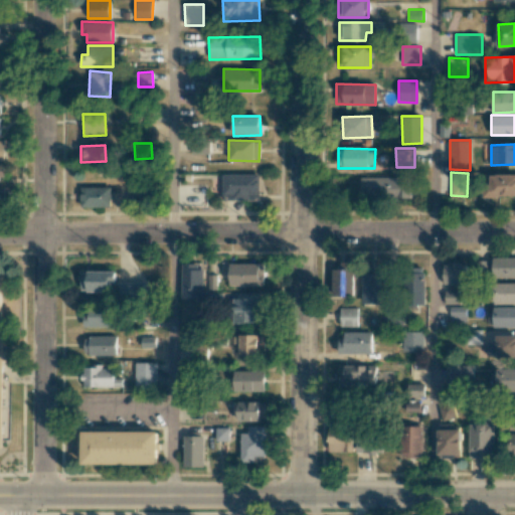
[(223,205),(231,205),(231,200),(260,200),(260,174),(222,175),(223,205)]
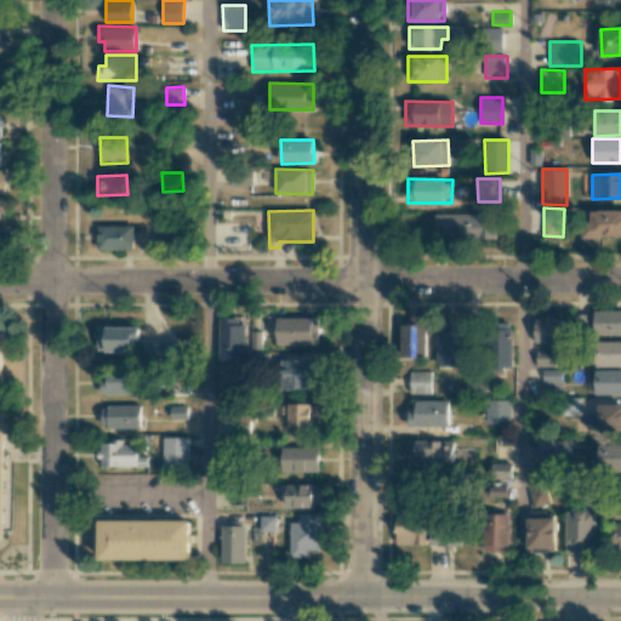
[(587,238),(620,237),(620,210),(586,211),(587,238)]
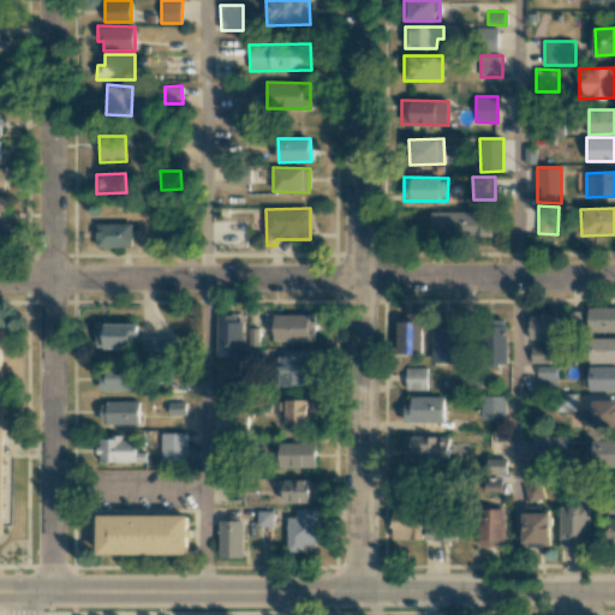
[(477,212),(431,212),(431,236),(491,237),(491,218),(477,218),(477,212)]
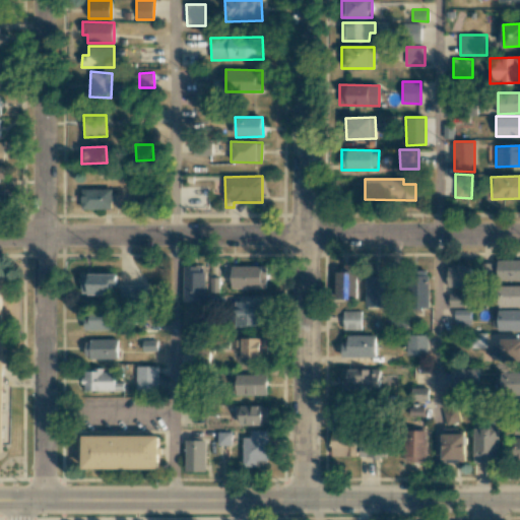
[(82,208),(106,209),(106,189),(82,188),(82,208)]
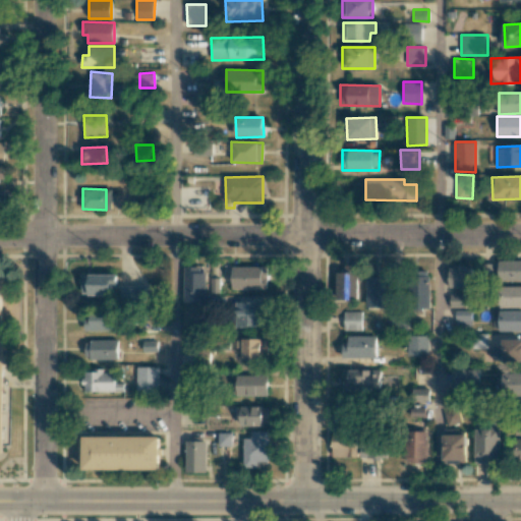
[(520,261),(499,261),(498,280),(520,280),(520,261)]
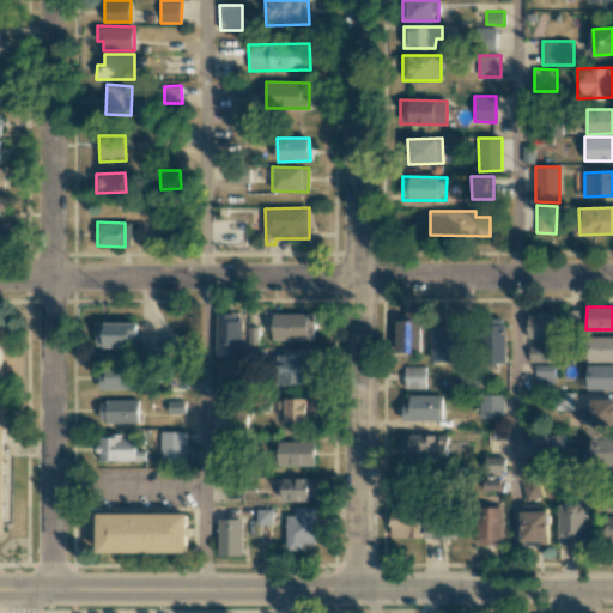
[(395,352),(422,352),(420,311),(404,311),(404,320),(395,320),(395,352)]
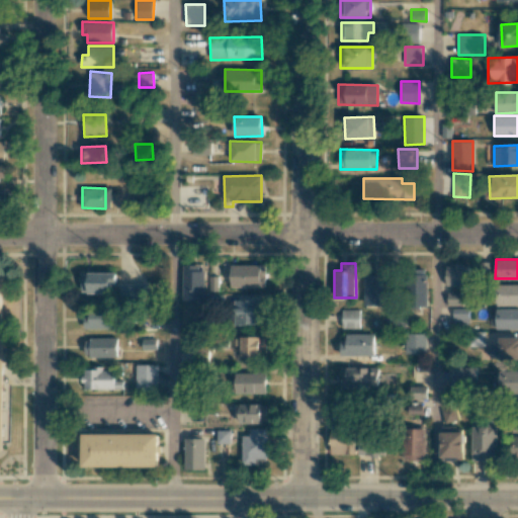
[(265,287),(265,264),(231,265),(231,287),(265,287)]
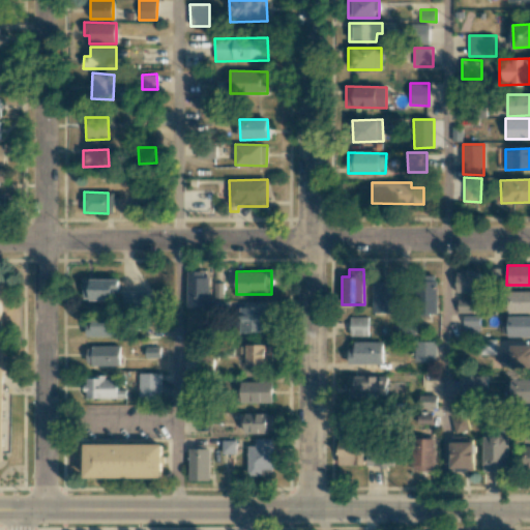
[(457,272),(457,292),(479,292),(479,271),(457,272)]
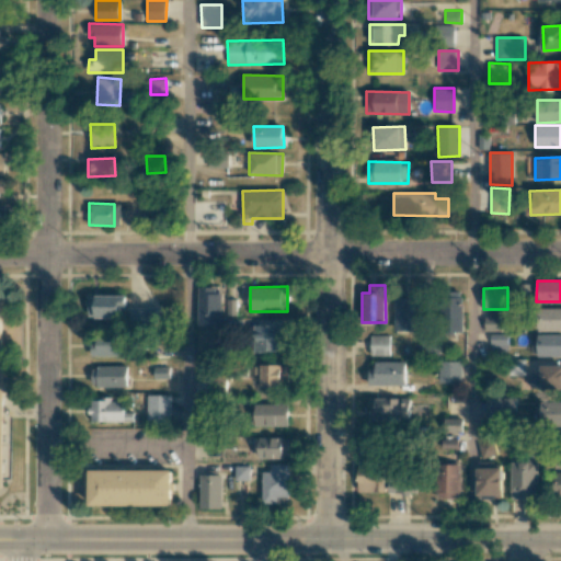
[(221,325),(221,289),(198,288),(198,324),(221,325)]
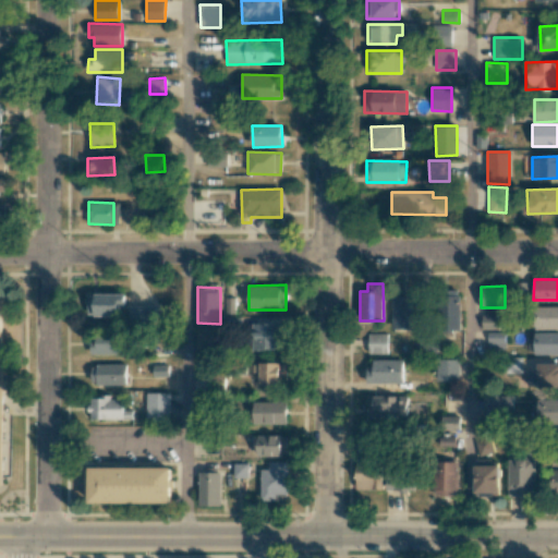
[(461,330),(460,290),(444,290),(445,330),(461,330)]
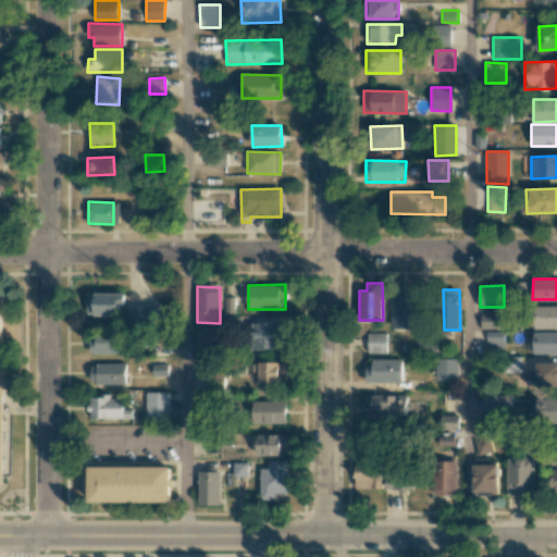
[(124,293),(86,294),(87,316),(119,316),(119,306),(125,306),(124,293)]
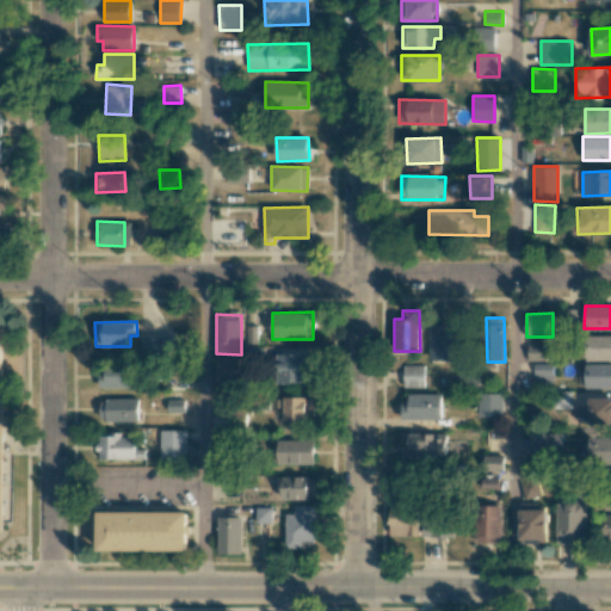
[(431,360),(455,359),(455,338),(460,338),(458,323),(430,325),(431,360)]
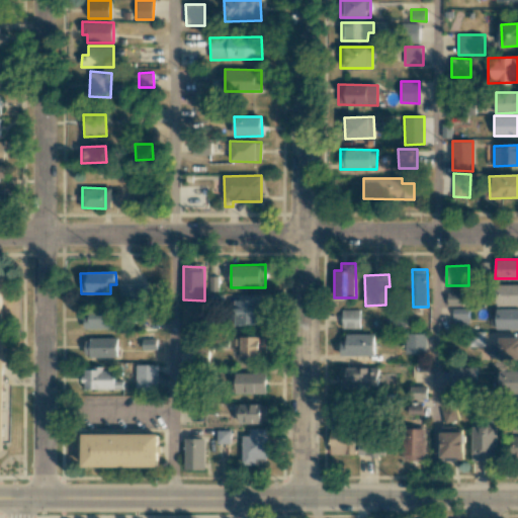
[(144,283),(119,284),(119,301),(145,300),(144,283)]
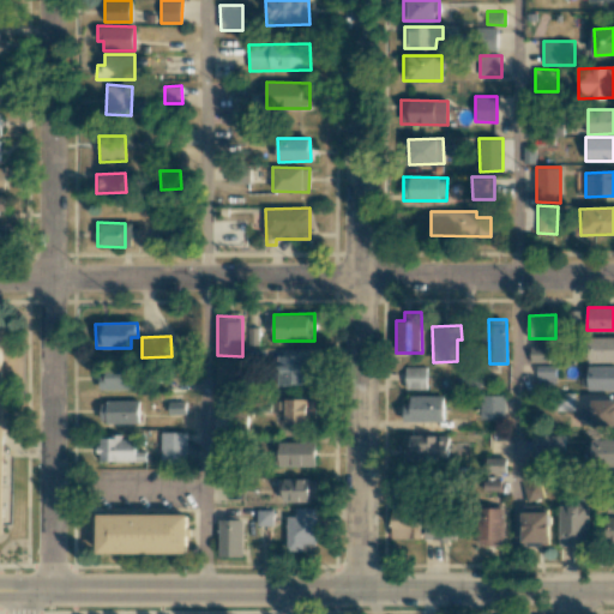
[(613,336),(587,337),(587,362),(613,361),(613,336)]
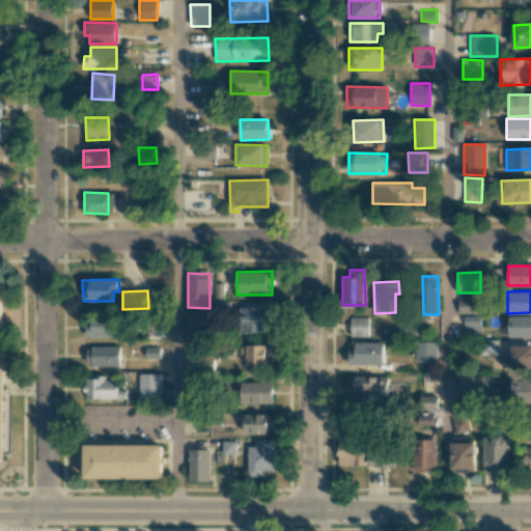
[(474,313),(474,300),(458,300),(459,313),(474,313)]
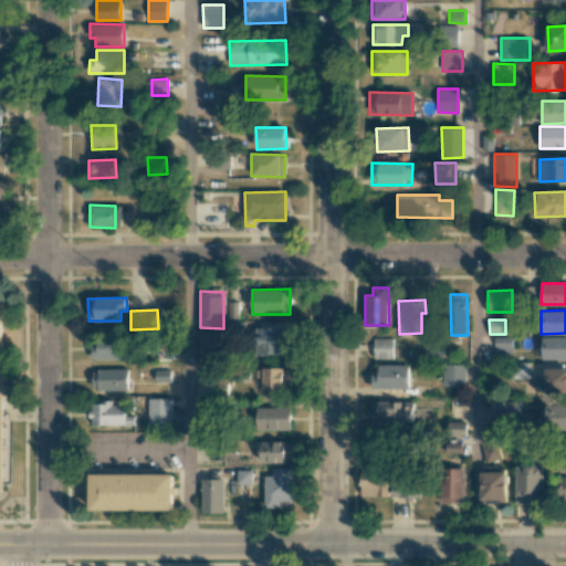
[(285,356),(285,345),(290,345),(291,328),(257,327),(257,355),(285,356)]
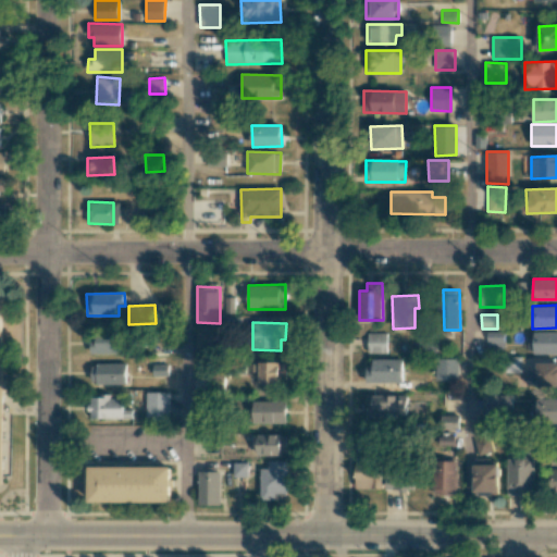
[(505,332),(487,331),(486,347),(504,348),(505,332)]
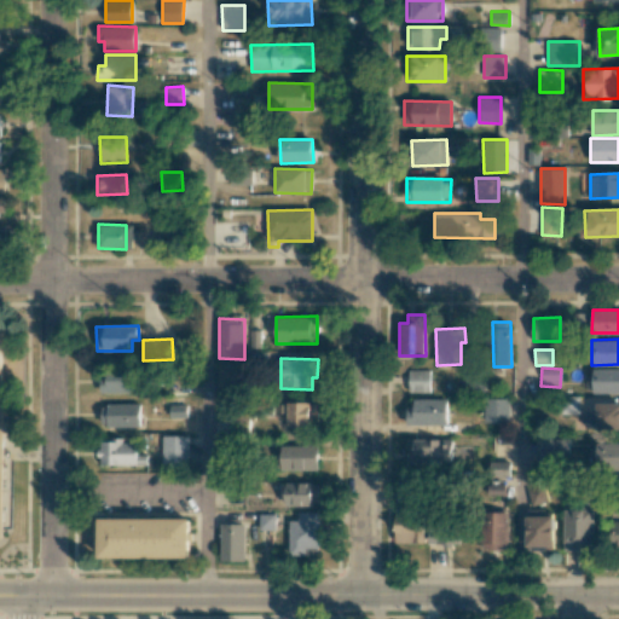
[(100,393),(138,392),(137,369),(100,370),(100,393)]
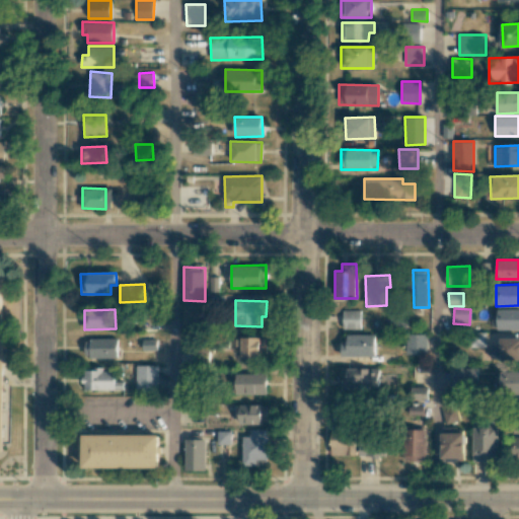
[(518,309),(497,309),(497,329),(518,328),(518,309)]
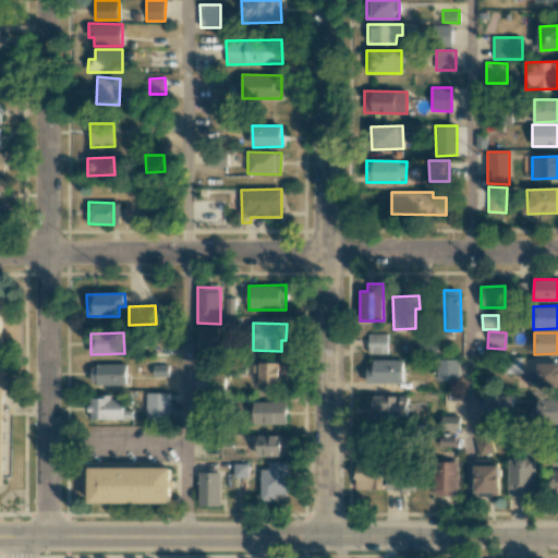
[(387,334),(368,334),(368,353),(388,353),(387,334)]
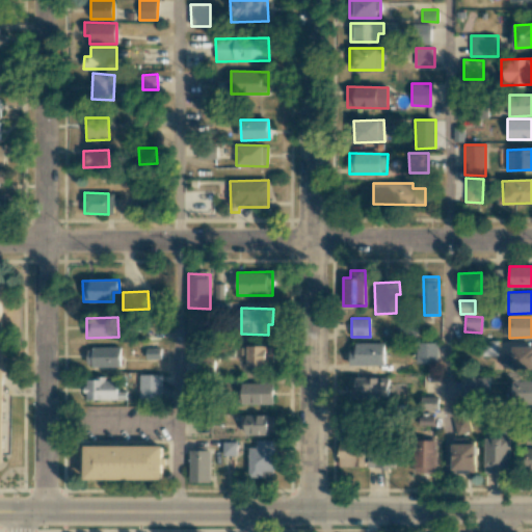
[(498,341),(480,341),(480,355),(499,355),(498,341)]
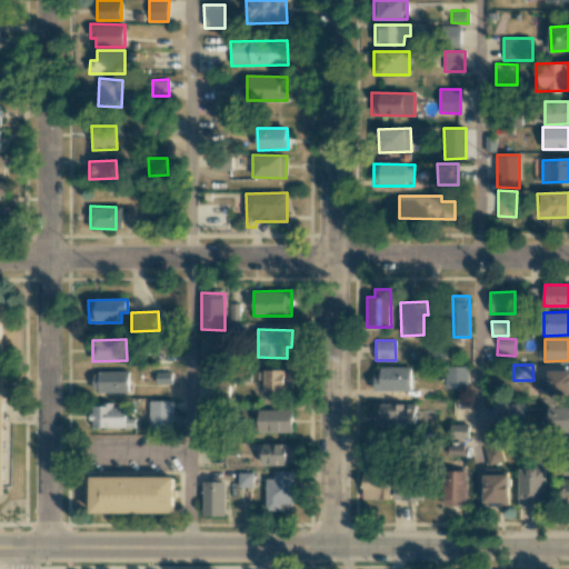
[(469,367),(446,366),(446,388),(468,389),(469,367)]
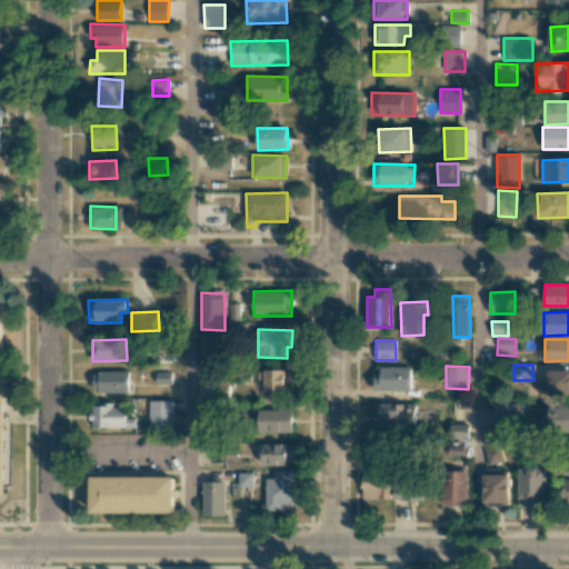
[(373,375),(375,391),(412,390),(411,367),(380,367),(380,375),(373,375)]
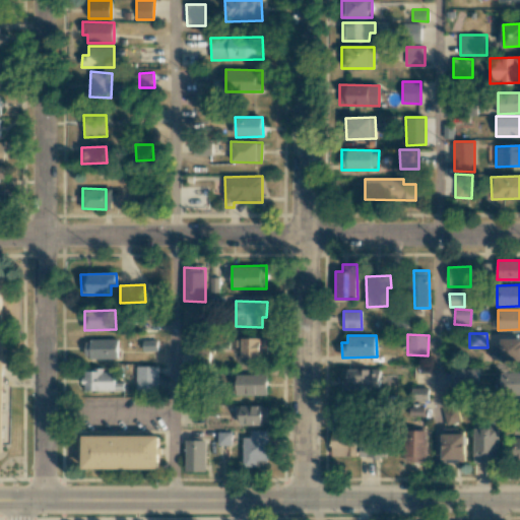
[(236,338),(236,347),(242,347),(242,356),(266,356),(266,338),(236,338)]
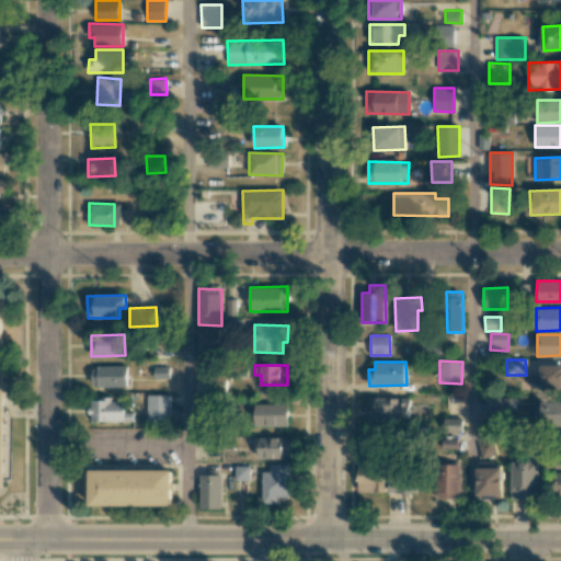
[(560,365),(541,365),(541,377),(531,376),(531,388),(560,388),(560,365)]
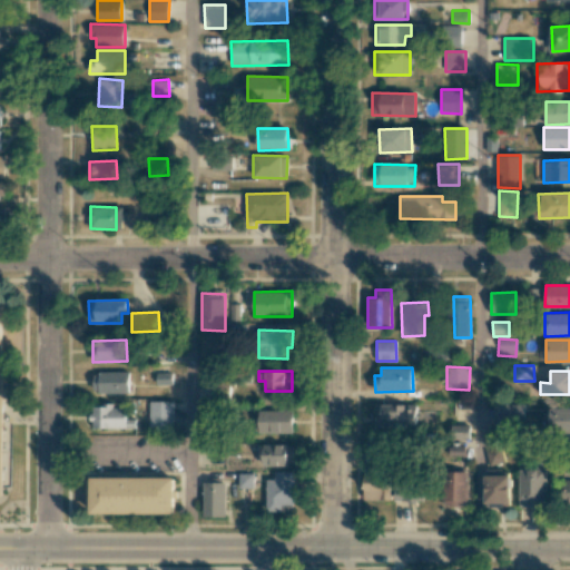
[(129,393),(128,372),(92,373),(92,393),(129,393)]
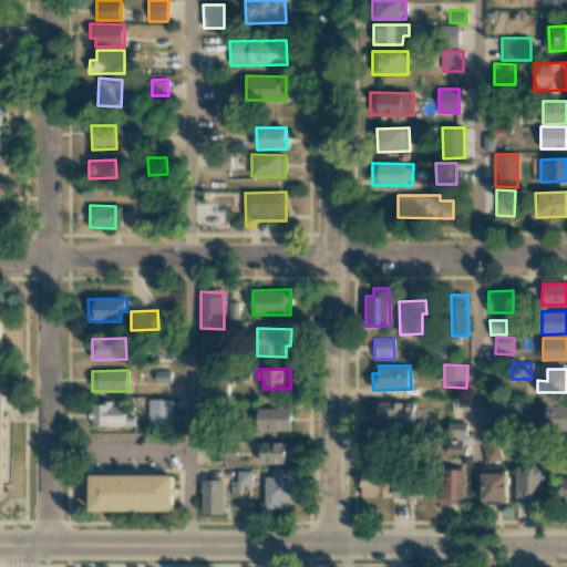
[(173,399),(148,399),(148,429),(173,429),(173,399)]
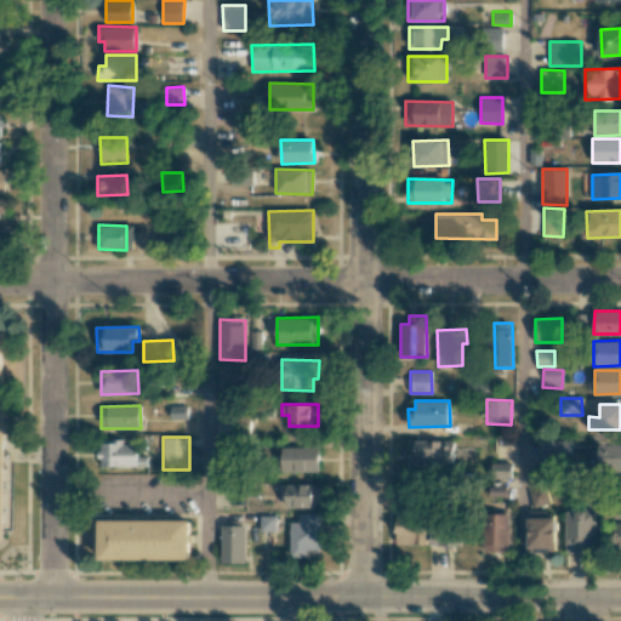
[(409,442),(409,466),(454,466),(454,440),(409,442)]
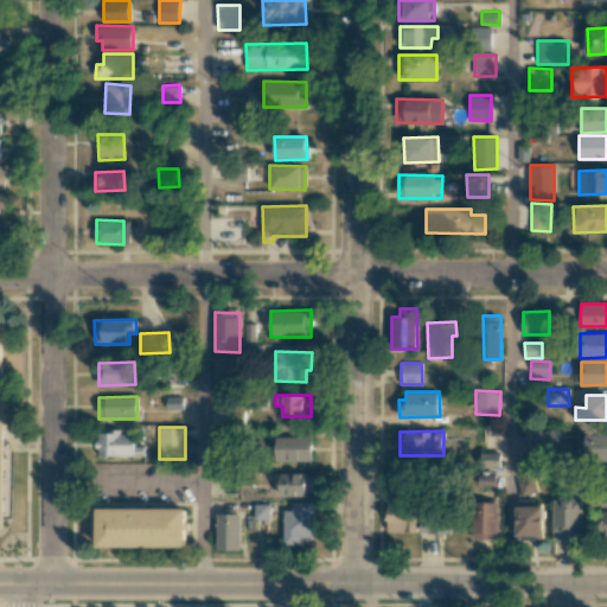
[(558,430),(525,430),(525,448),(558,448),(558,430)]
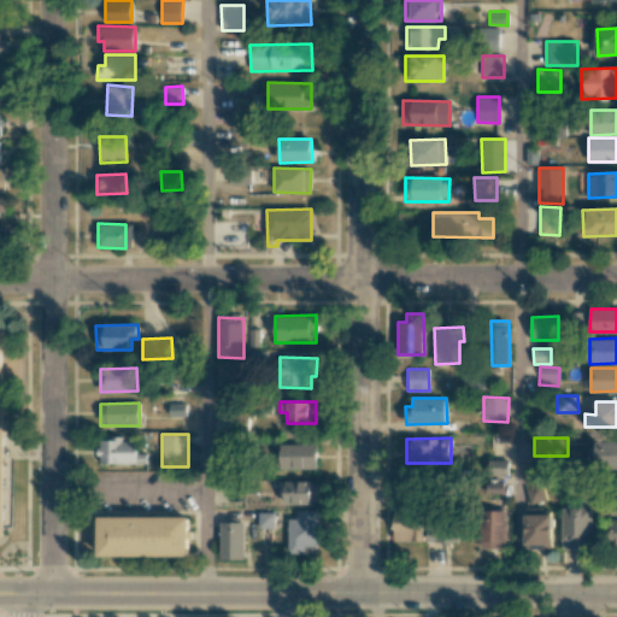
[(136,454),(136,440),(99,440),(99,464),(146,464),(146,453),(136,454)]
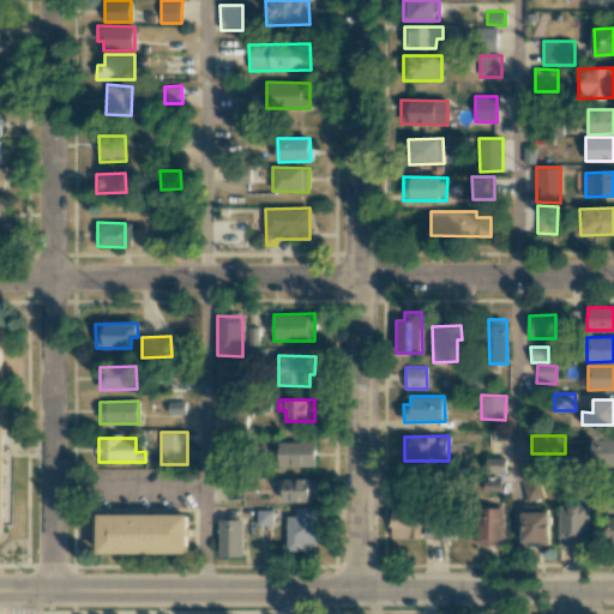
[(613,465),(613,439),(593,440),(594,467),(613,465)]
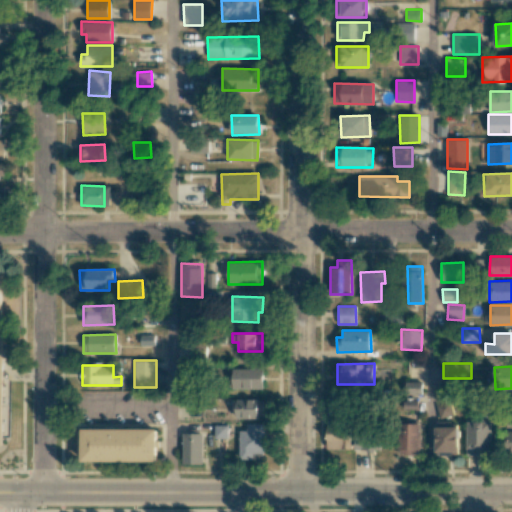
[(263,369),(232,368),(231,388),(263,389),(263,369)]
